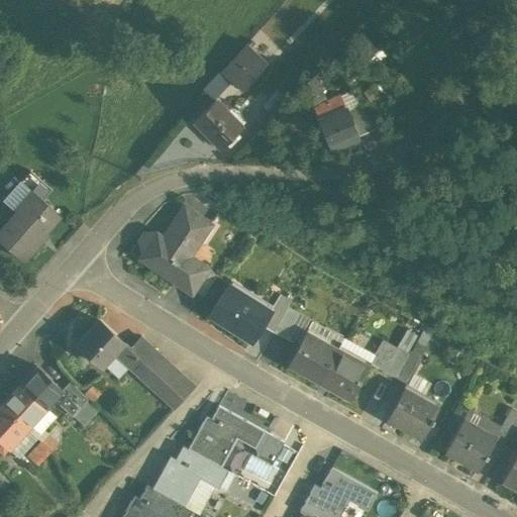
[(268,64),(247,45),(223,72),(232,80),(243,90),(268,64)]
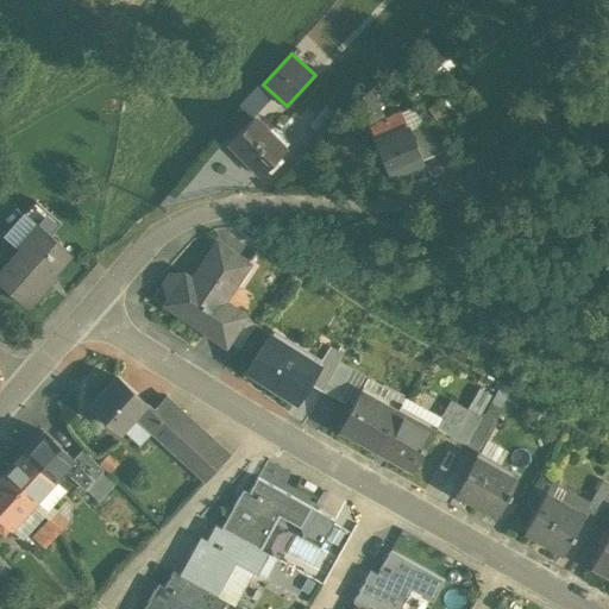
[(274,94),(263,85),(242,106),(252,118),(274,94)]
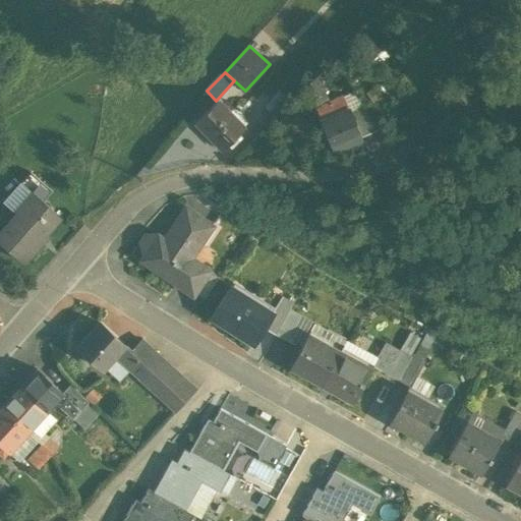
[(356,89),(344,93),(361,133),(383,123),(371,99),(362,102),(356,89)]
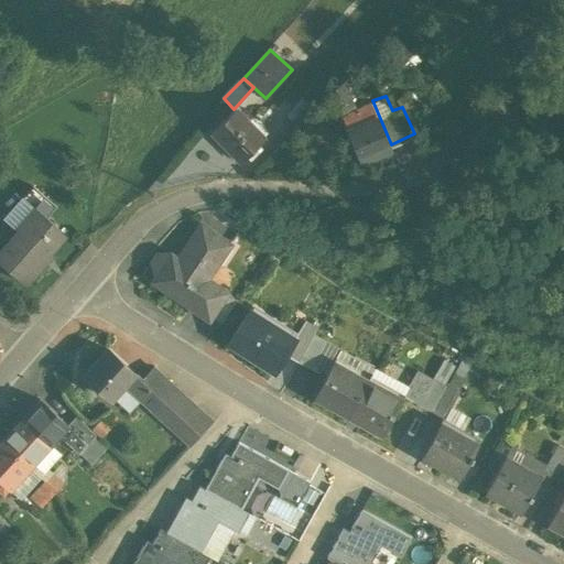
[(348,97),(338,101),(343,114),(353,109),(348,97)]
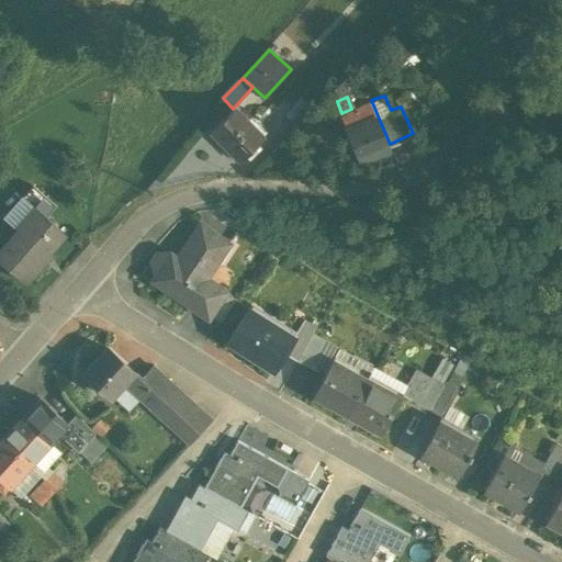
[(287,113),(298,124),(313,109),(303,98),(287,113)]
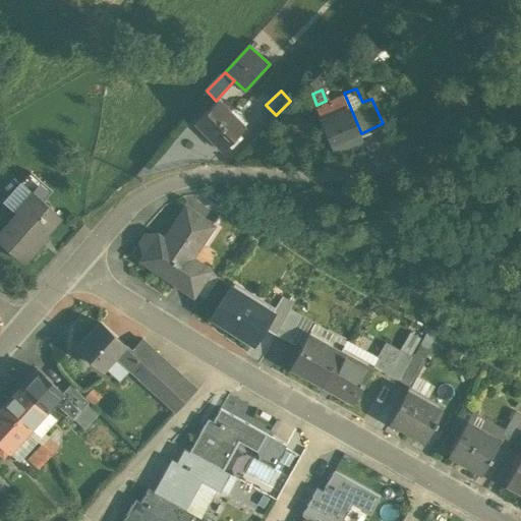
[(326,101),(316,105),(323,119),(321,119),(333,147),(361,133),(344,93),(326,101)]
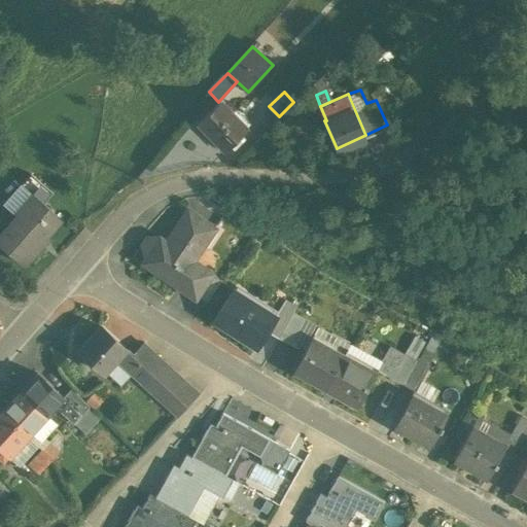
[(245,131),(218,102),(198,121),(224,150),(245,131)]
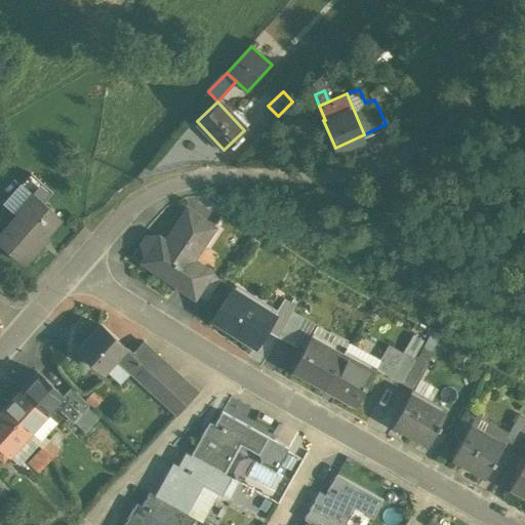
[(50,194),(29,173),(2,203),(14,214),(31,195),(41,204),(50,194)]
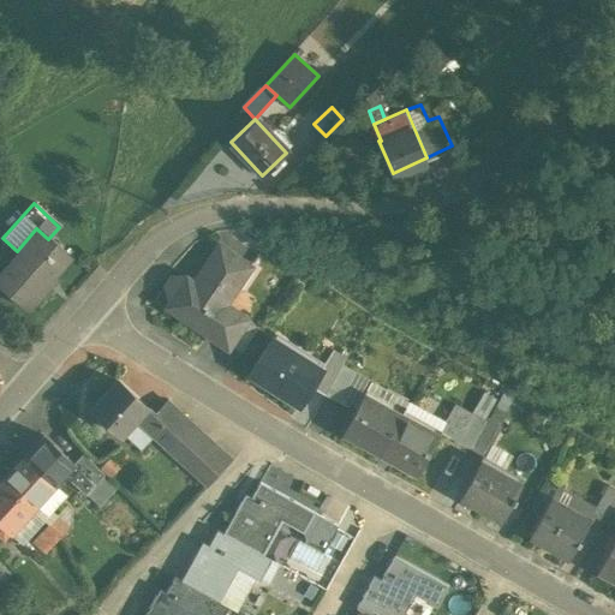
[(48,239),(36,228),(17,251),(0,269),(0,287),(28,311),(46,291),(43,288),(69,258),(48,239)]
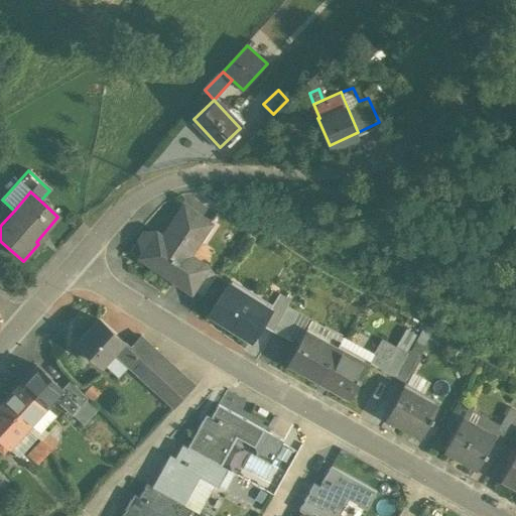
[(185,208),(163,239),(157,235),(143,257),(195,292),(210,269),(189,255),(211,225),(185,208)]
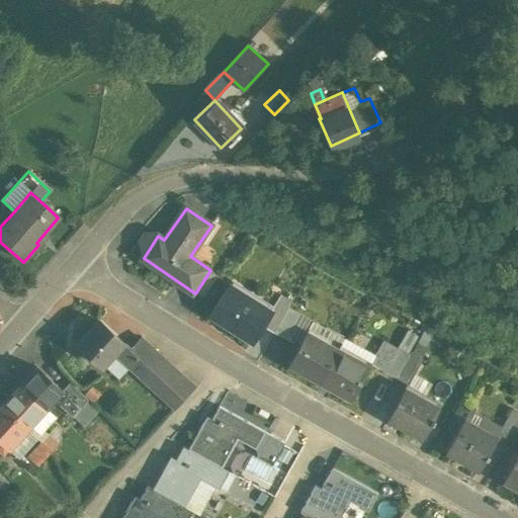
[(222,277),(210,270),(195,293),(205,300),(222,277)]
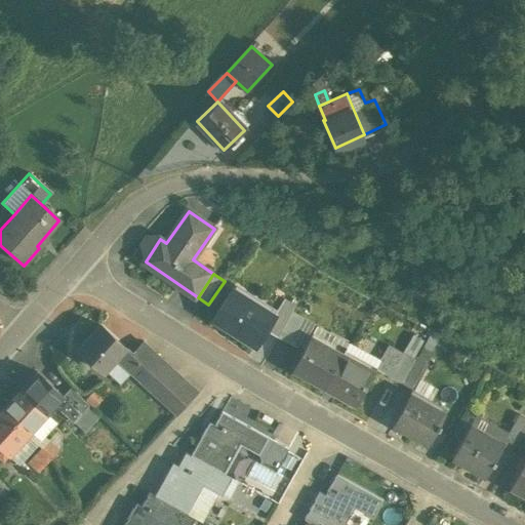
[(255,349),(267,330),(278,313),(276,312),(234,285),(211,321),(255,349)]
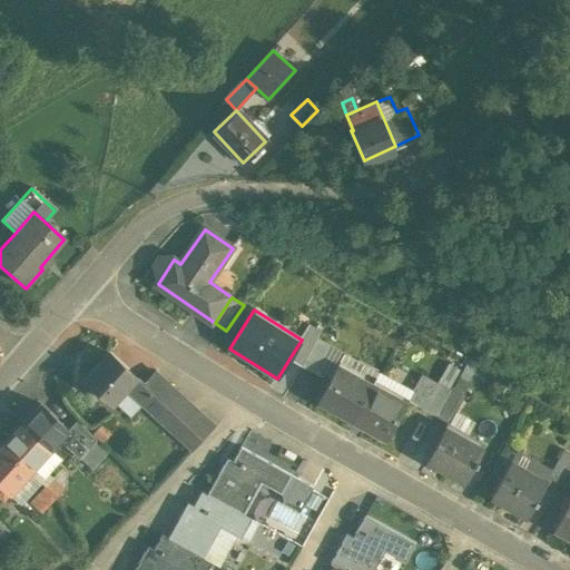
[(290,359),(302,365),(316,338),(322,328),(310,323),(301,335),(300,338),(302,340),(290,359)]
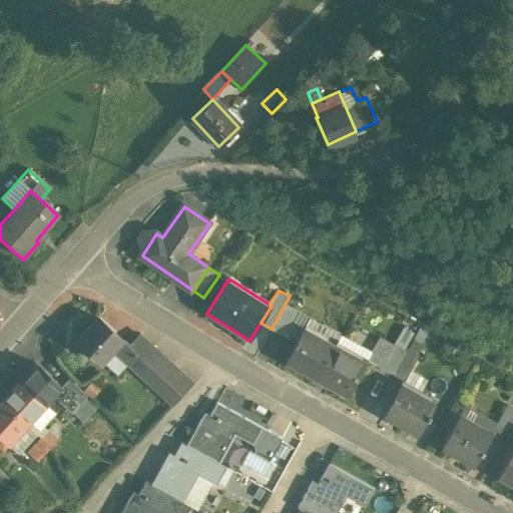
[(271,330),(283,336),(296,312),(285,305),(272,329),(271,330)]
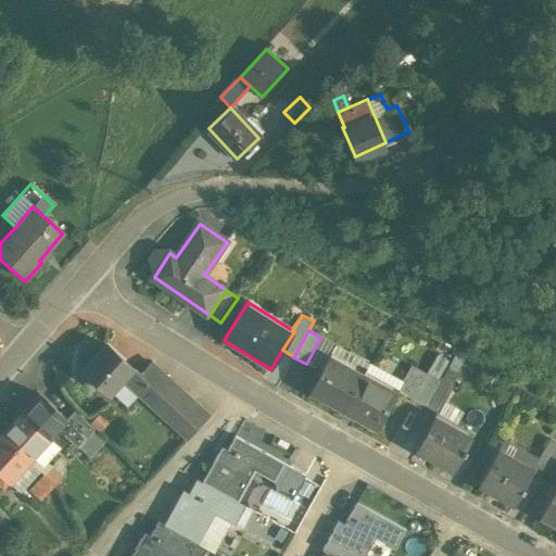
[(328,358),(336,345),(320,338),(306,364),(320,371),(328,358)]
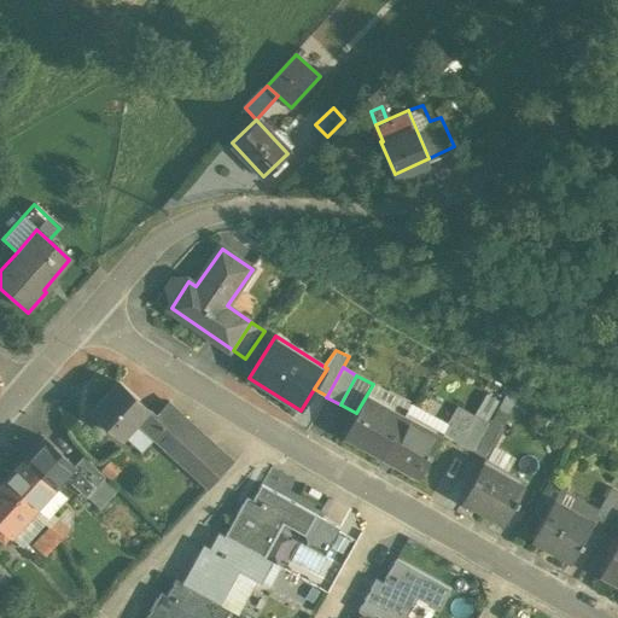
[(156,419),(117,383),(93,408),(122,436),(136,420),(163,447),(173,436),(156,419)]
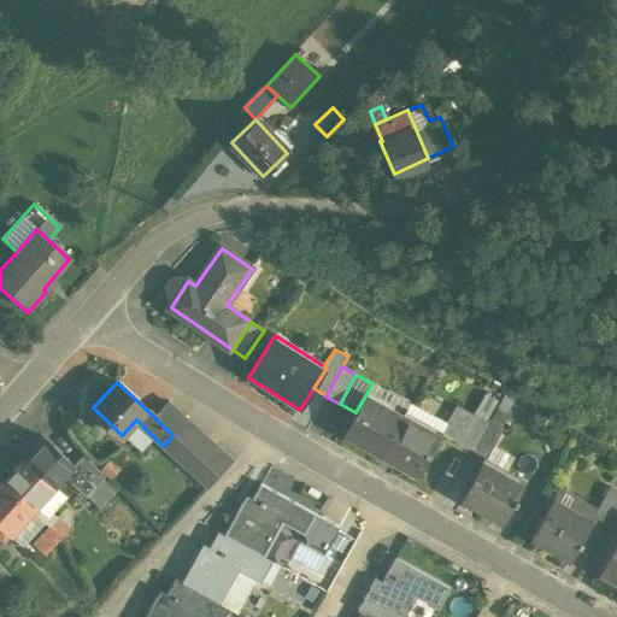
[(364,398),(401,418),(410,404),(372,383),(364,398)]
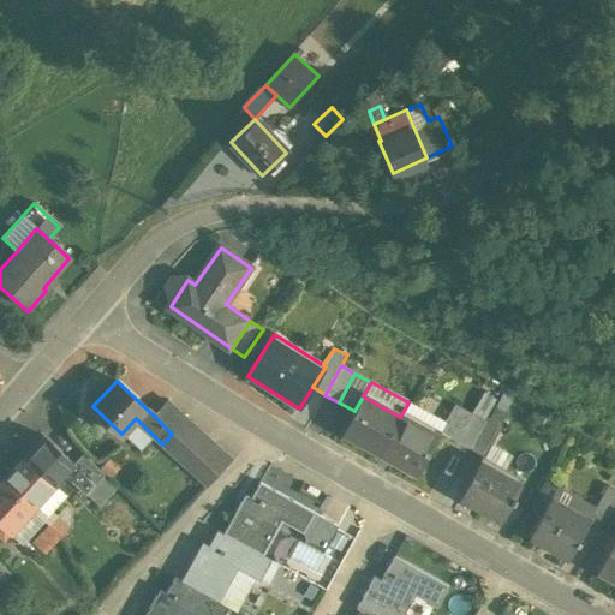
[(473,412),(487,419),(495,405),(499,399),(485,390),(473,412)]
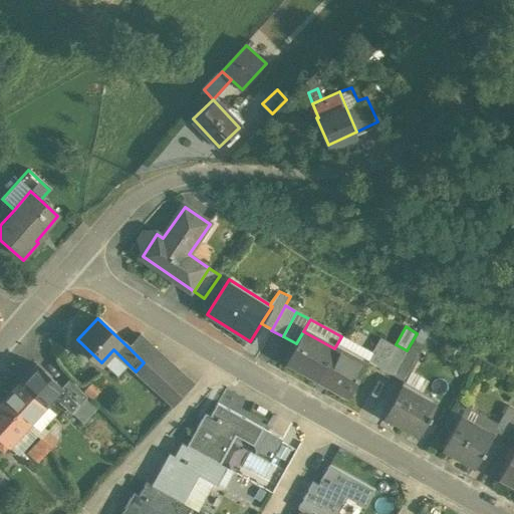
[(334,348),(303,331),(296,343),(286,361),(317,378),(334,348)]
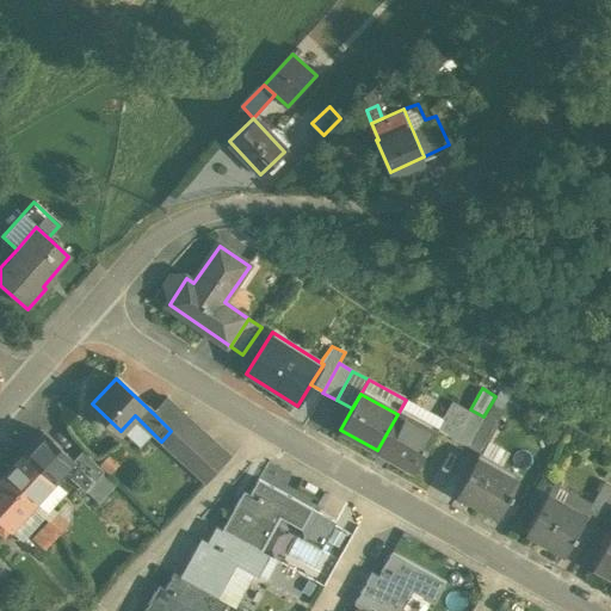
[(185,415),(168,399),(154,414),(171,431),(185,415)]
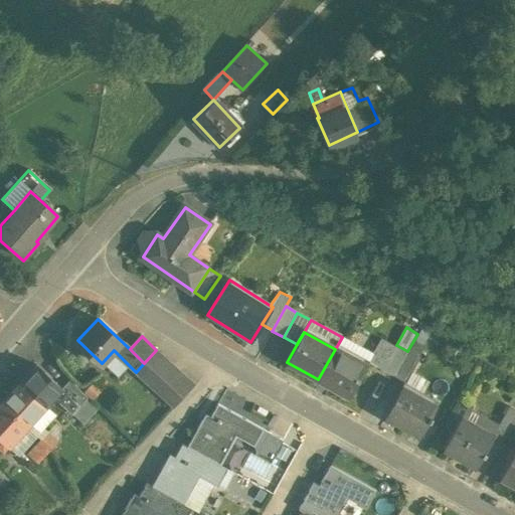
[(366,366),(368,363),(369,361),(368,361),(373,353),(342,337),(335,349),(366,366)]
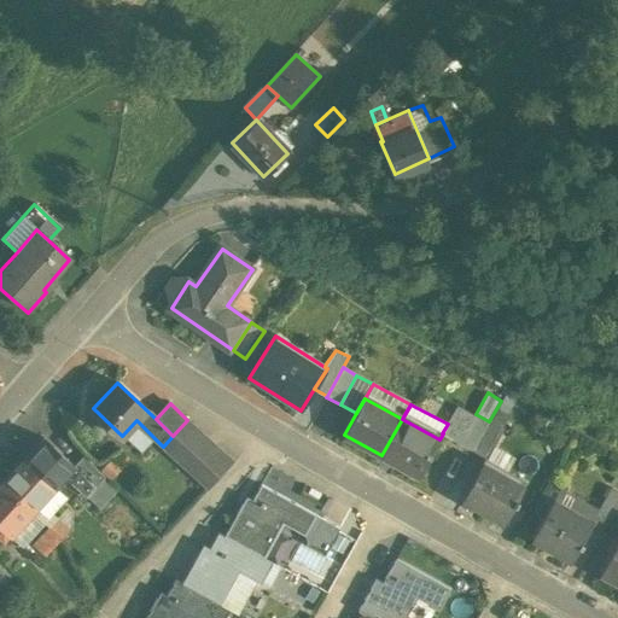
[(458,444),(476,414),(458,404),(448,424),(442,433),(443,433),(442,436),(458,444)]
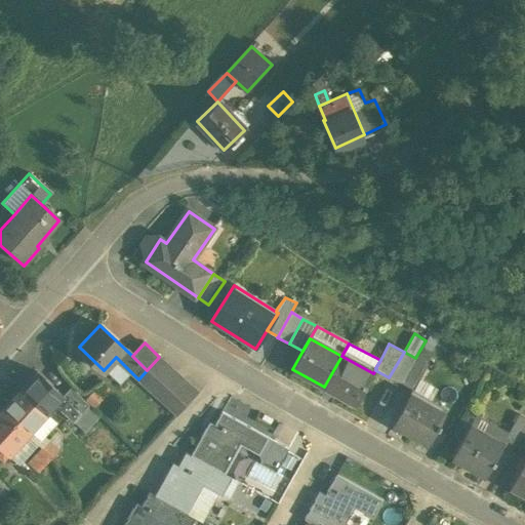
[(422,346),(415,358),(428,365),(435,352),(422,346)]
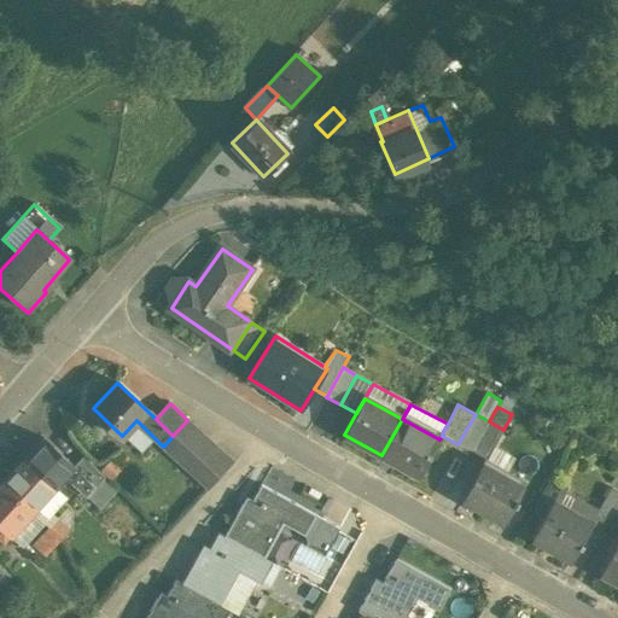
[(472,453),(489,421),(476,414),(458,444),(472,453)]
